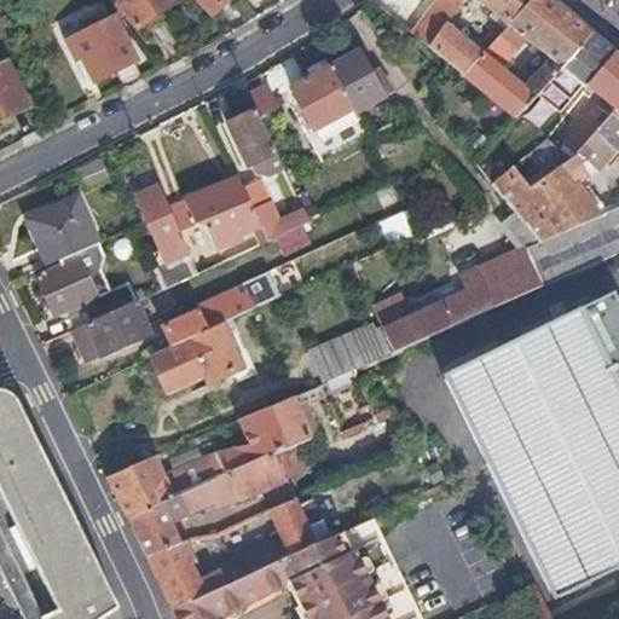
[(117,0),(139,30),(174,1),(173,0),(117,0)]
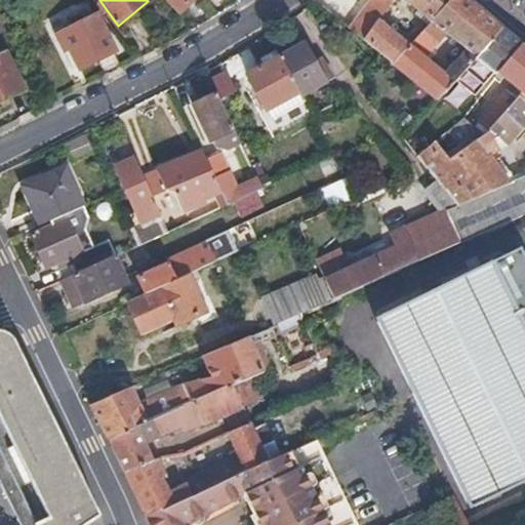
[(173,0),(184,10),(195,0),(173,0)]
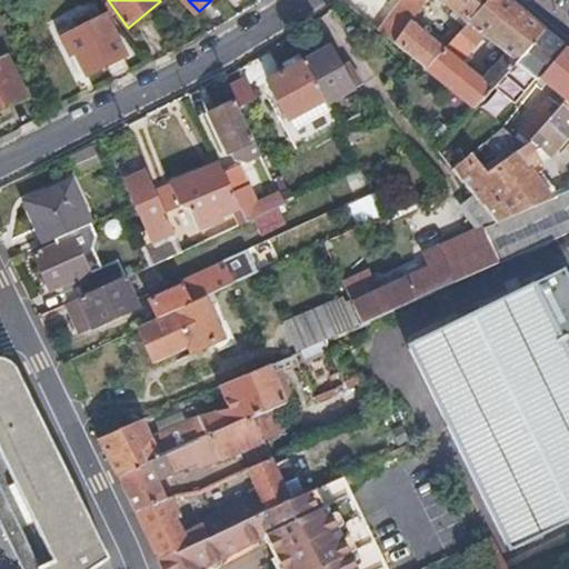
[(403,0),(381,30),(385,32),(397,41),(410,22),(427,0),(403,0)]
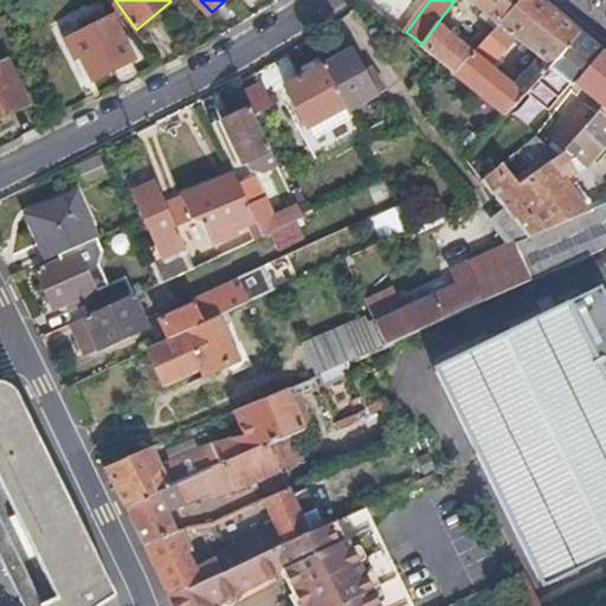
[(511,85),(474,55),(457,73),(504,114),(528,88),(540,73),(547,66),(577,31),(539,0),(519,0),(497,25),(522,43),(517,50),(523,53),(527,49),(536,57),(511,85)]
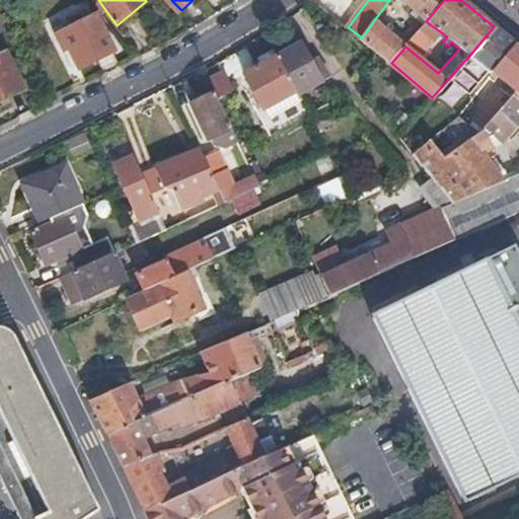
[(444,0),(409,0),(404,5),(426,21),(444,0)]
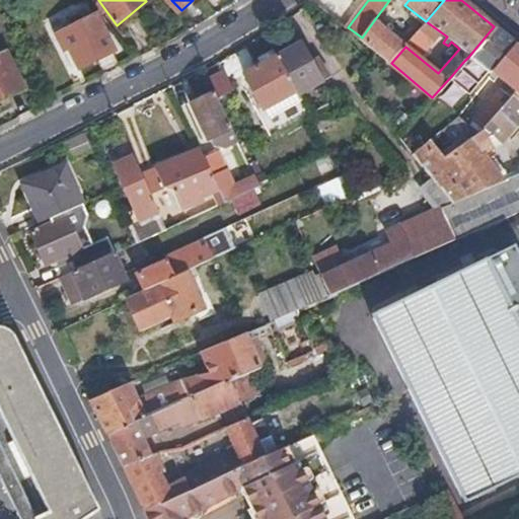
[(113,48),(93,12),(82,18),(79,12),(68,17),(71,23),(55,31),(63,48),(69,45),(78,64),(113,48)]
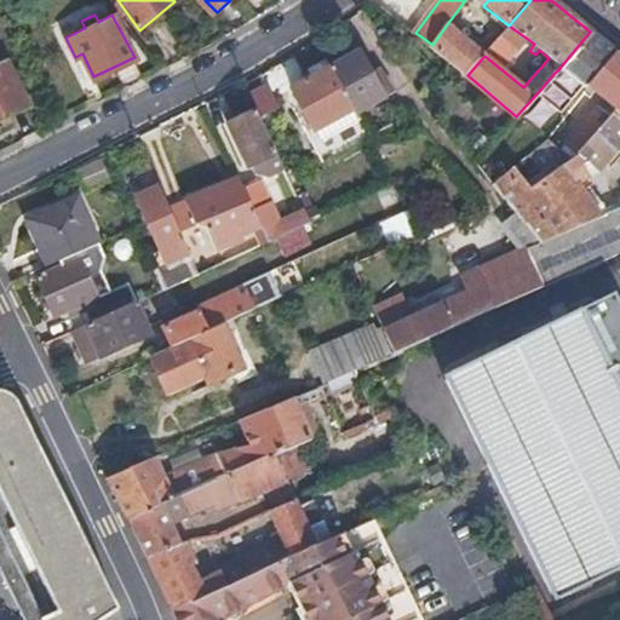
[(447,24),(432,45),(443,53),(448,58),(468,75),(484,56),(447,24)]
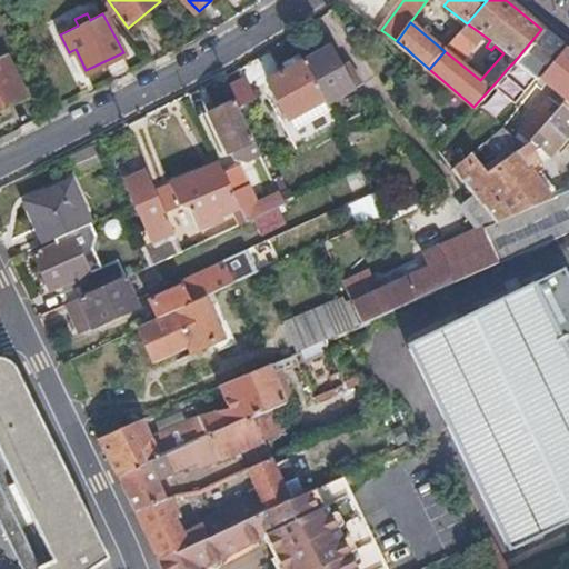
[(526,143),(568,93),(568,51),(541,29),(513,62),(549,90),(538,106),(543,110),(538,117),(505,89),(496,82),(473,107),(496,127),(501,123),(526,143)]
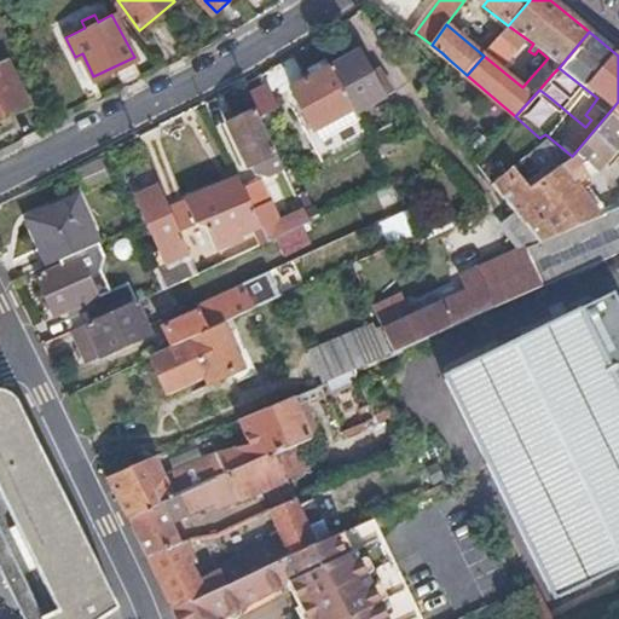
[(329,68),(366,137),(381,128),(393,121),(383,102),(371,106),(369,102),(392,90),(377,69),(371,73),(358,51),(329,68)]
